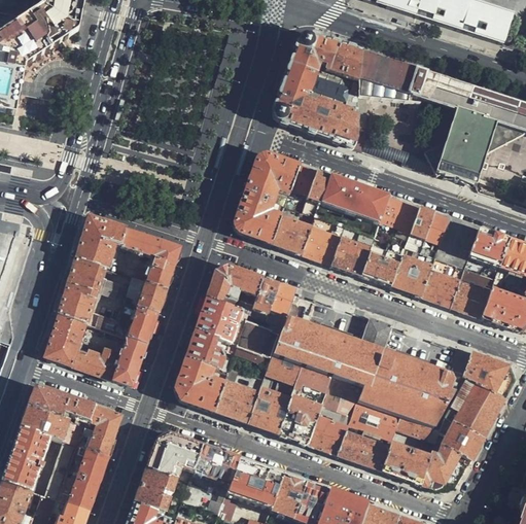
[(81,25),(85,0),(45,0),(0,30),(0,110),(16,114),(29,60),(81,25)]
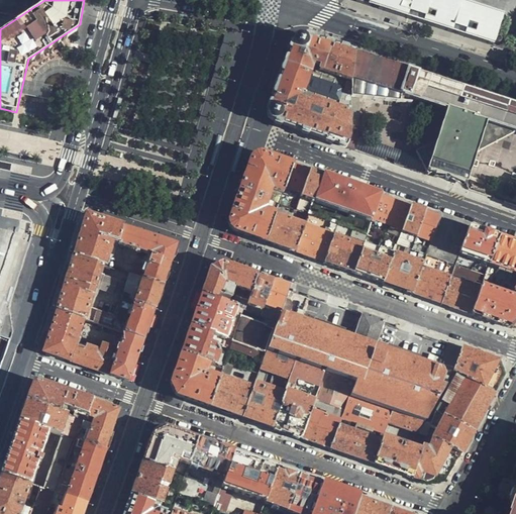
[(370,0),(376,2),(377,0),(383,2),(383,4),(496,41),(506,11),(473,0),(370,0)]
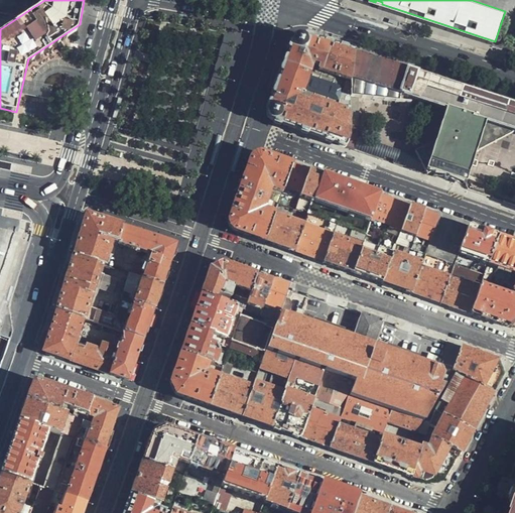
[(327,138),(346,145),(349,112),(316,101),(315,103),(302,100),(298,97),(300,96),(303,87),(306,87),(310,73),(308,70),(305,69),(306,66),(309,67),(310,62),(320,66),(319,69),(319,70),(325,72),(349,79),(355,51),(339,45),(317,38),(305,34),(292,40),(287,56),(269,108),(274,120),(290,125),(327,138)]
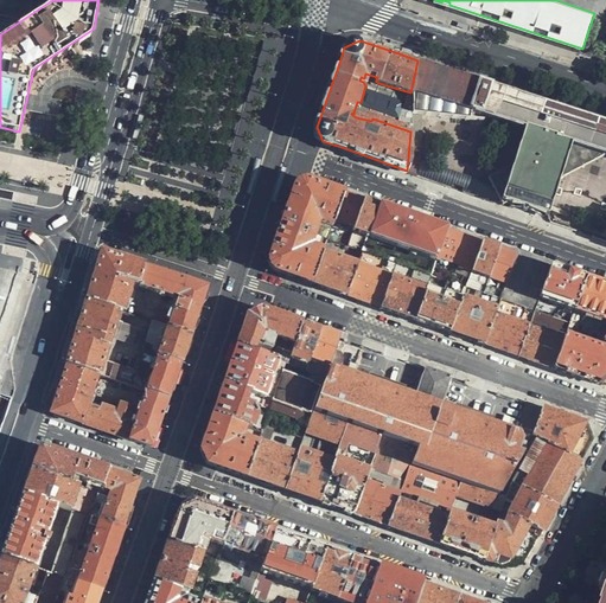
[(605,122),(508,90),(418,61),(410,92),(410,110),(483,117),(484,114),(524,124),(502,196),(549,210),(561,175),(603,153),(605,154),(605,122)]
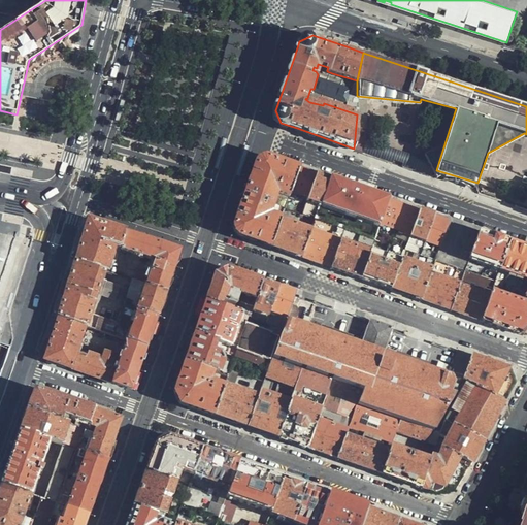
[(357,80),(332,73),(327,71),(327,70),(328,67),(318,64),(317,68),(314,67),(313,70),(316,71),(318,74),(314,89),(310,89),(307,98),(305,99),(309,102),(323,105),(324,103),(357,115),(357,100),(357,96),(357,80)]
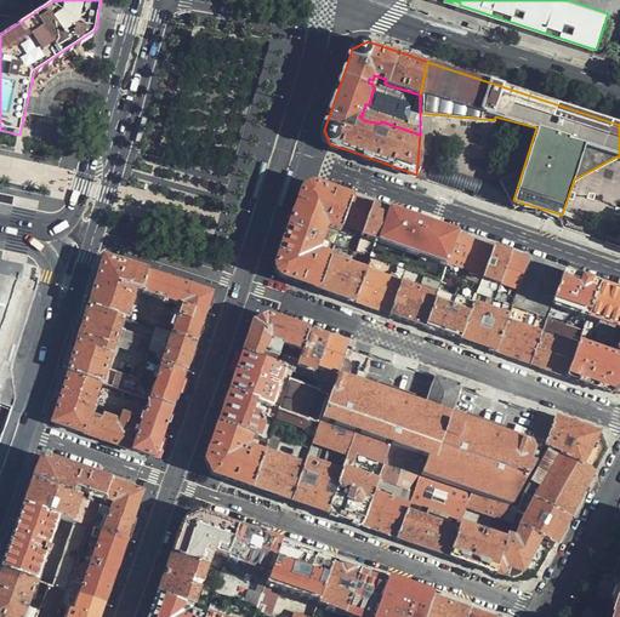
[(420,135),(416,175),(426,177),(428,169),(431,120),(420,118),(420,135)]
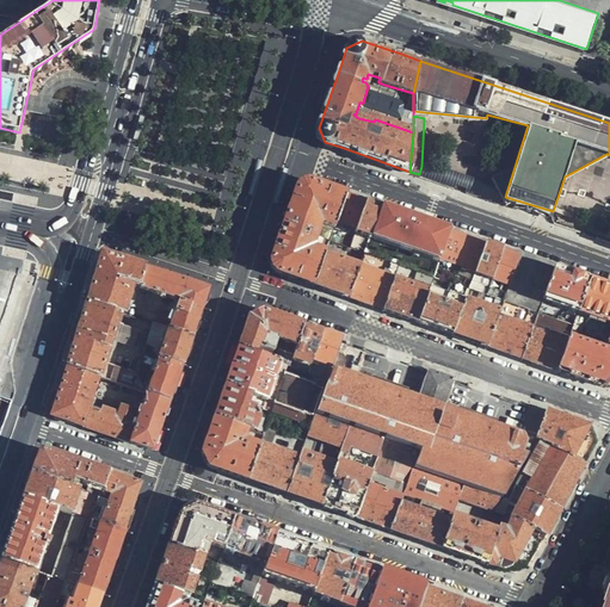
[(336,221),(346,192),(331,186),(313,180),(307,180),(302,181),(300,184),(296,189),(272,256),(271,260),(273,265),(277,270),(295,276),(313,283),(325,252),(326,252),(308,245),(316,220),(334,225),(336,221)]
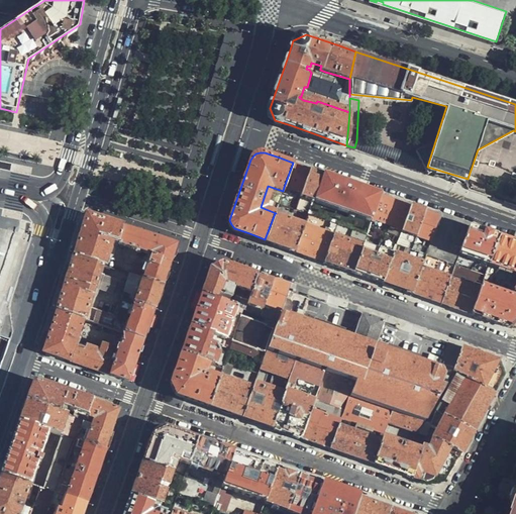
[(301,193),(311,169),(301,166),(293,163),(284,187),(301,193)]
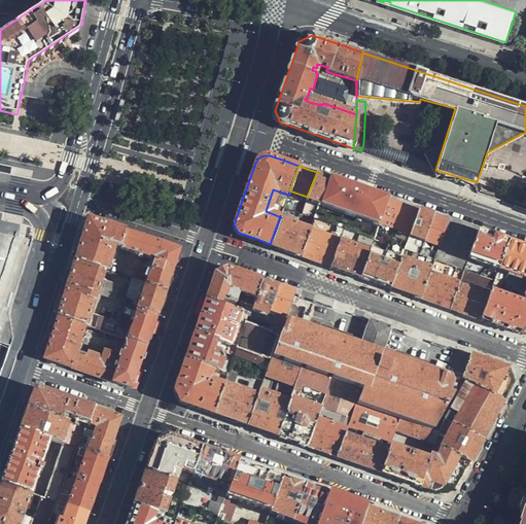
[(320,205),(329,177),(323,174),(317,172),(307,197),(306,200),(320,205)]
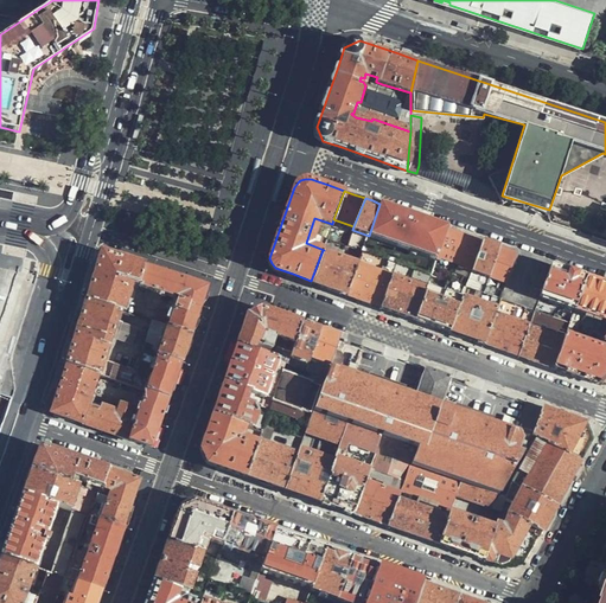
[(414,216),(380,204),(369,236),(364,249),(397,262),(431,274),(438,255),(447,228),(414,216)]
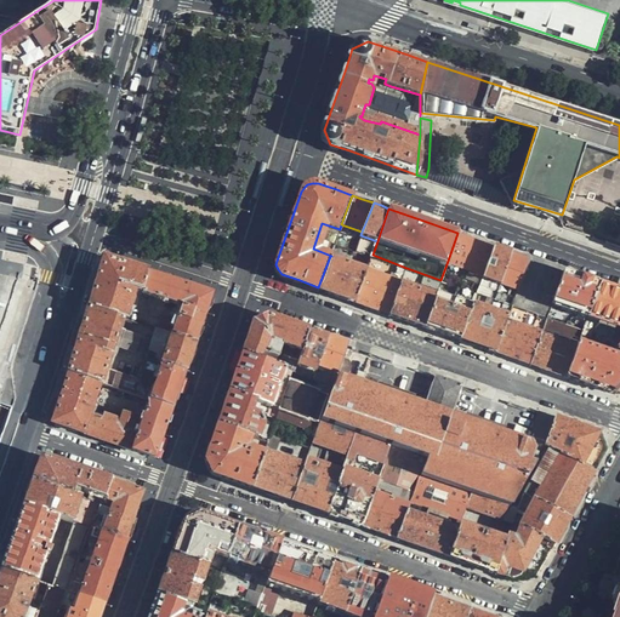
[(476,239),(458,233),(448,261),(483,273),(494,245),(476,239)]
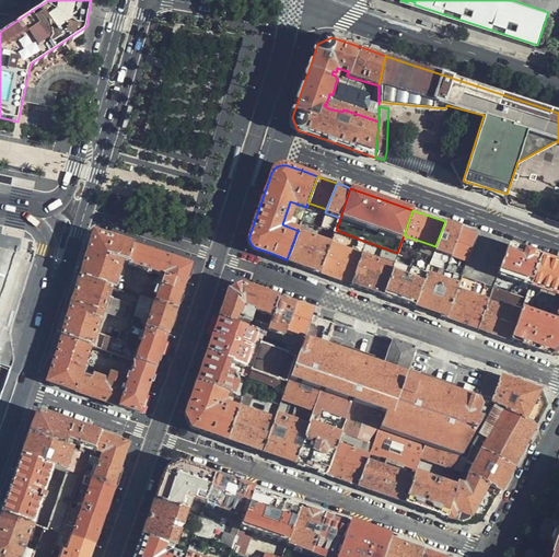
[(453,224),(445,221),(435,246),(435,247),(453,253),(462,228),(453,224)]
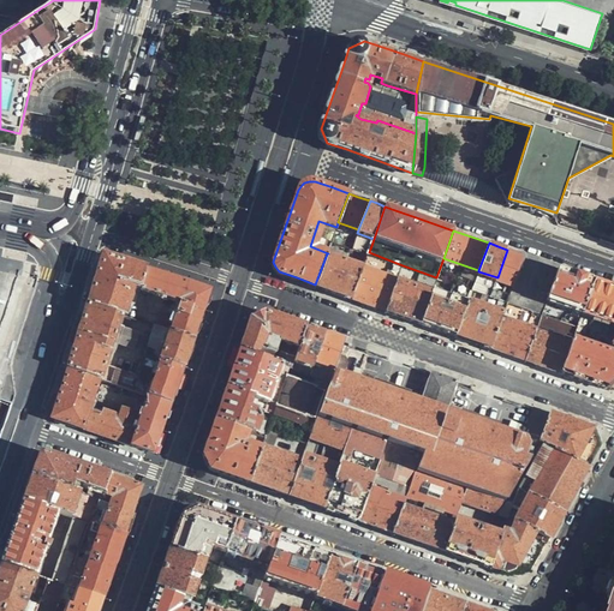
[(517,252),(507,250),(498,277),(514,285),(525,256),(517,252)]
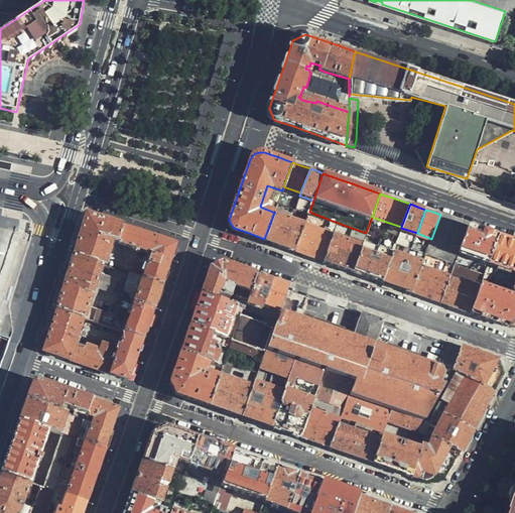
[(335,229),(338,223),(309,212),(304,224),(295,250),(309,255),(324,260),(333,235),(335,229)]
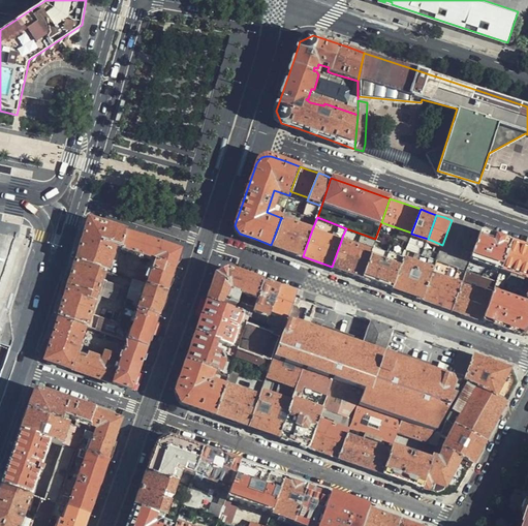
[(281,218),(271,245),(287,251),(303,256),(312,229),(281,218)]
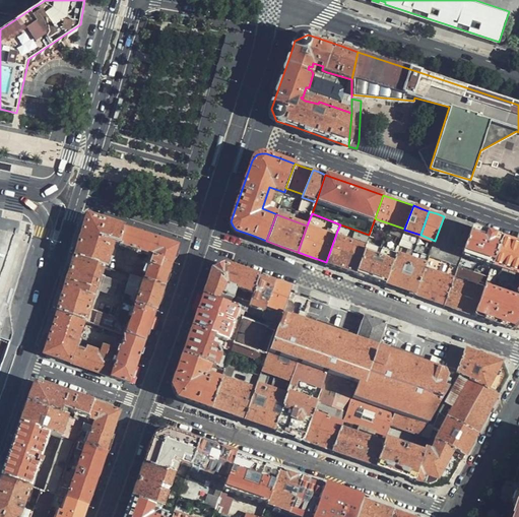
[(119,243),(125,227),(89,215),(84,231),(76,255),(104,265),(106,265),(115,241),(119,243)]
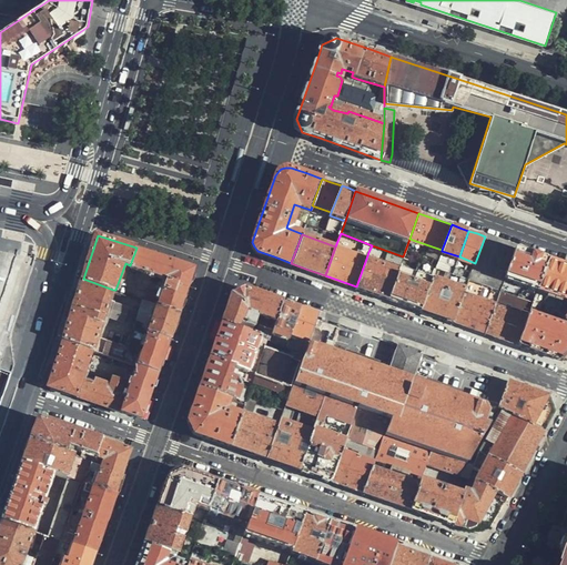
[(473,270),(469,280),(499,290),(516,248),(499,241),(485,236),(475,263),(473,270)]
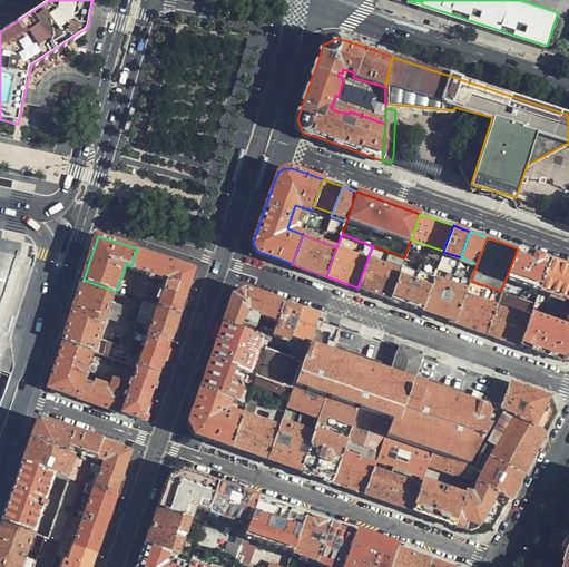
[(404,257),(373,246),(370,253),(391,261),(389,267),(368,260),(357,287),(373,293),(390,299),(400,272),(404,257)]
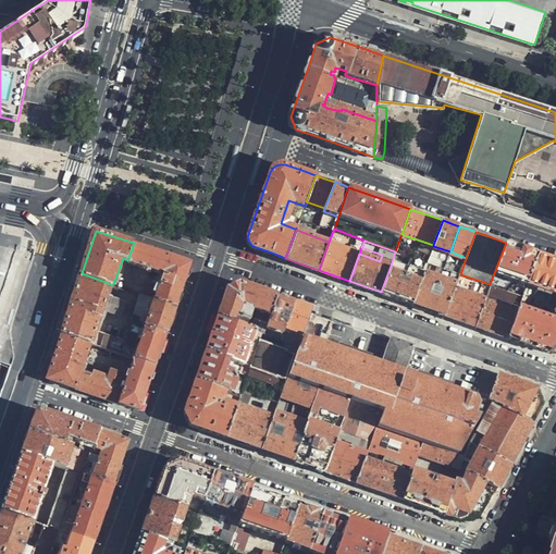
[(169,255),(134,243),(127,260),(164,272),(159,288),(146,283),(141,294),(175,306),(183,284),(190,261),(169,255)]
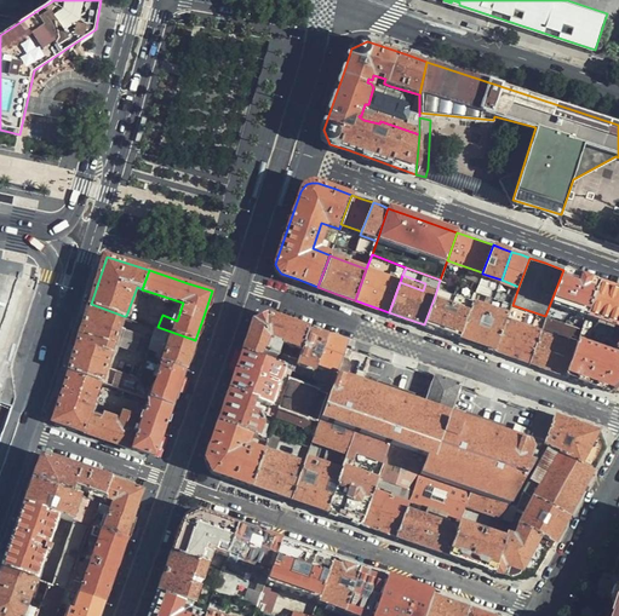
[(583,329),(600,282),(580,276),(563,270),(545,316),(583,329)]
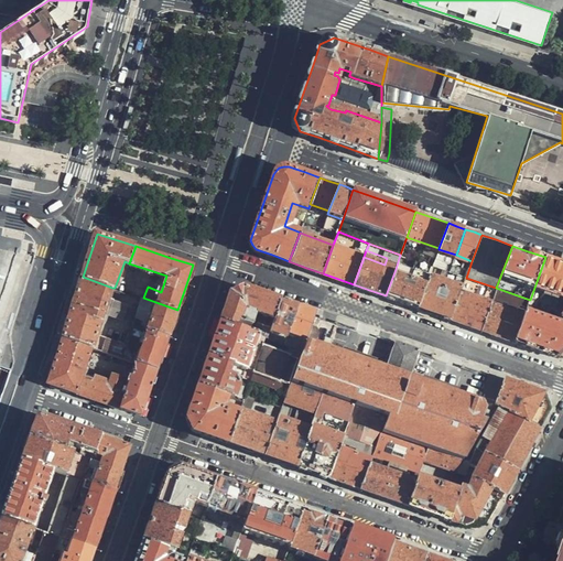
[(456,255),(453,262),(469,268),(472,261),(456,255)]
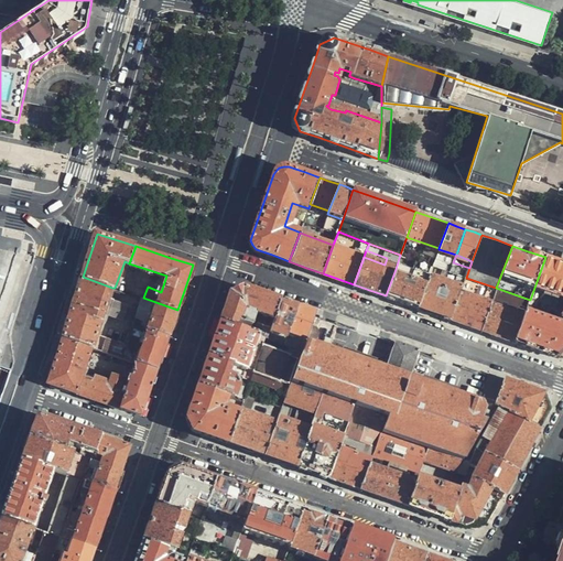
[(435,257),(432,266),(450,271),(453,262),(435,257)]
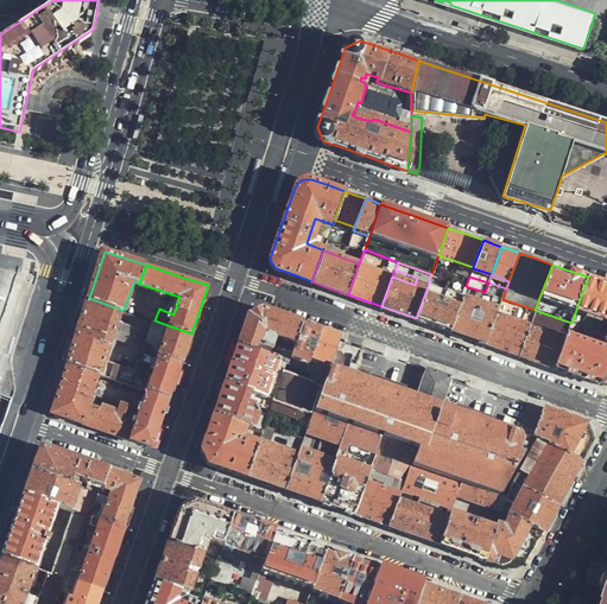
[(606,284),(588,277),(571,323),(569,329),(600,339),(605,343),(606,341),(606,284)]
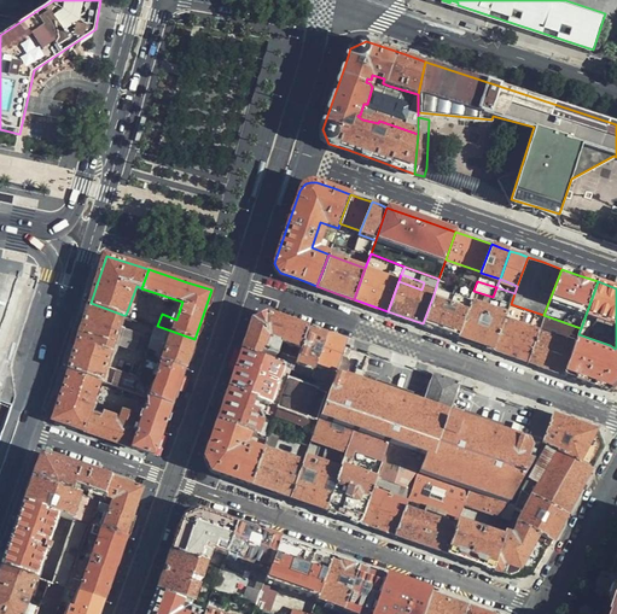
[(434,294),(423,323),(440,329),(458,335),(473,291),(457,285),(449,299),(434,294)]
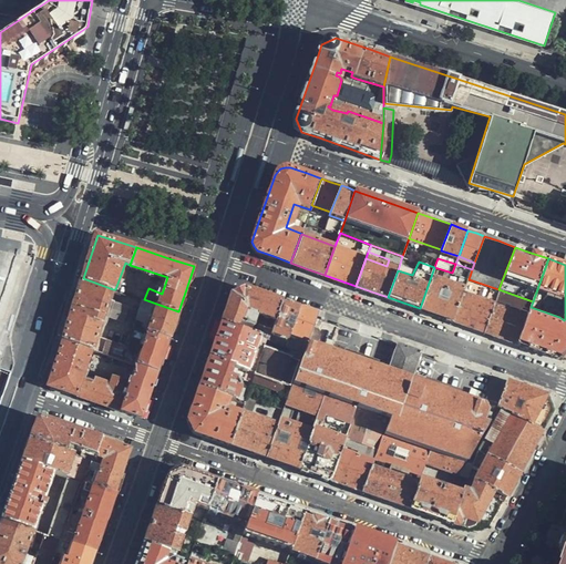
[(452,273),(469,279),(472,269),(455,264),(452,273)]
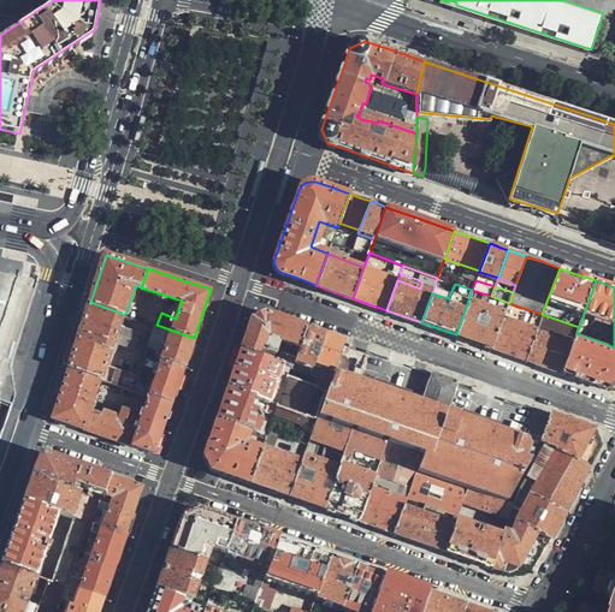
[(472,290),(456,334),(475,342),(494,348),(509,303),(491,296),(472,290)]
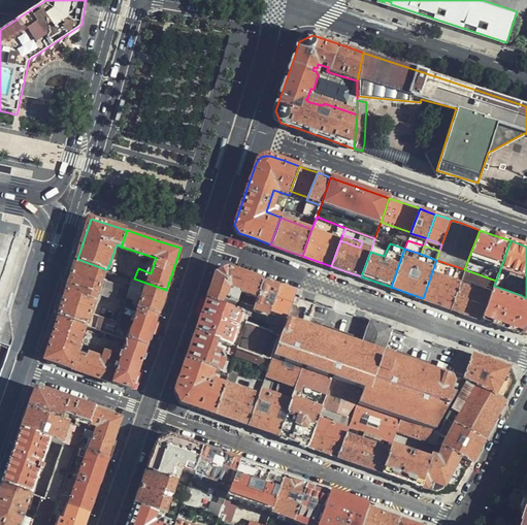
[(105,269),(77,259),(70,281),(59,315),(87,324),(116,333),(119,321),(92,312),(98,292),(117,298),(122,285),(103,279),(105,269)]
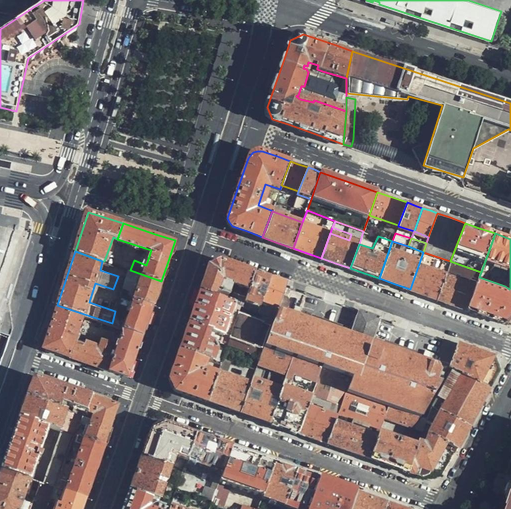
[(423,252),(410,289),(423,294),(437,299),(447,271),(450,261),(423,252)]
